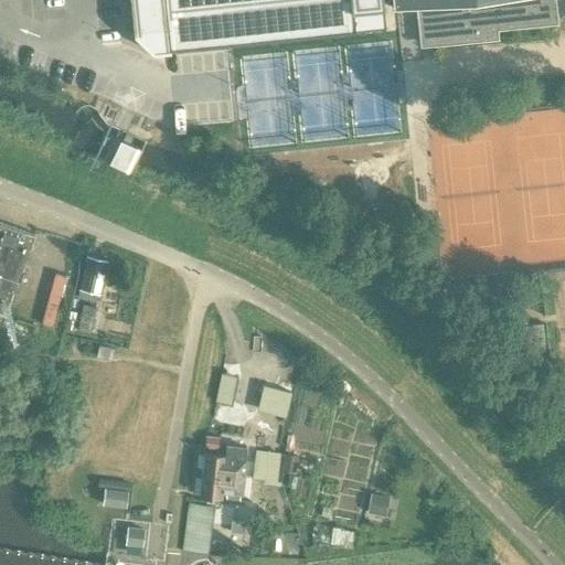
[(146,0),(149,33),(151,52),(170,51),(185,49),(192,48),(225,44),(384,28),(382,8),(381,0),(146,0)]
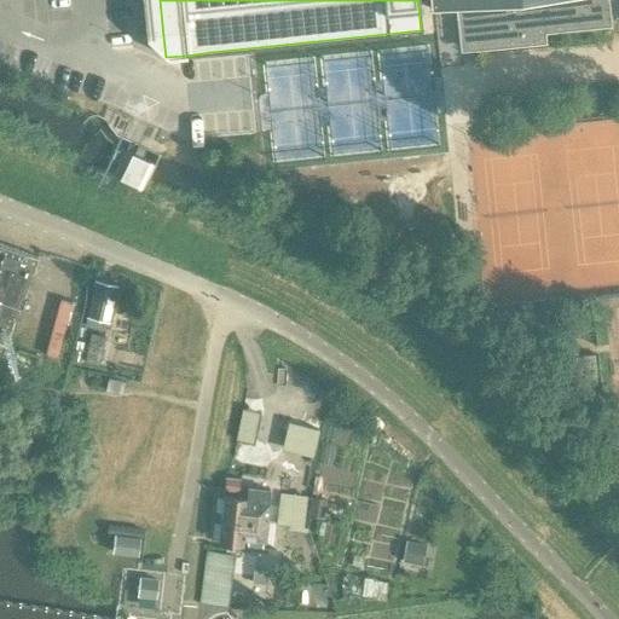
[(608,0),(428,0),(431,10),(455,7),(460,52),(544,44),(543,33),(611,27),(608,0)]
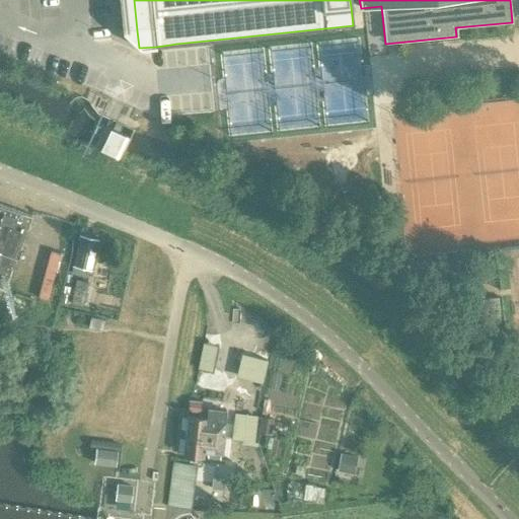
[(109,129),(99,150),(120,159),(130,138),(109,129)]
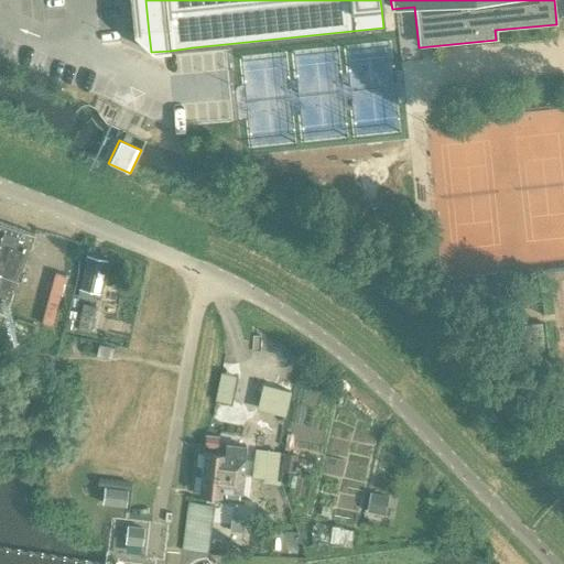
[(0,310),(6,313),(33,235),(0,223),(0,310)]
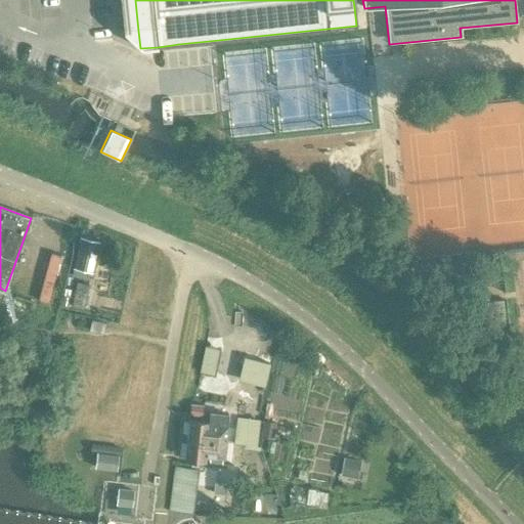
[(74,269),(72,276),(88,280),(90,272),(92,273),(98,243),(81,238),(74,269)]
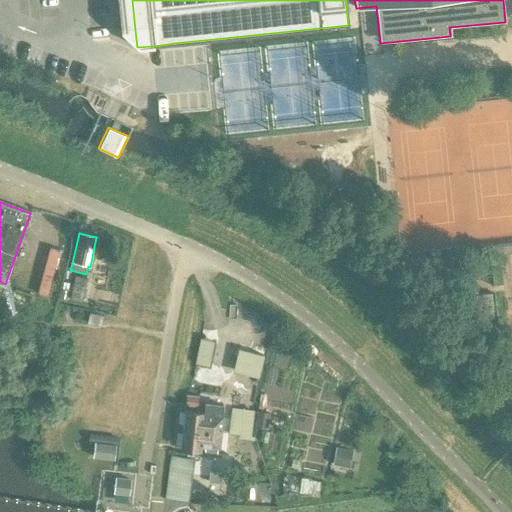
[(66,284),(64,294),(88,299),(90,289),(66,284)]
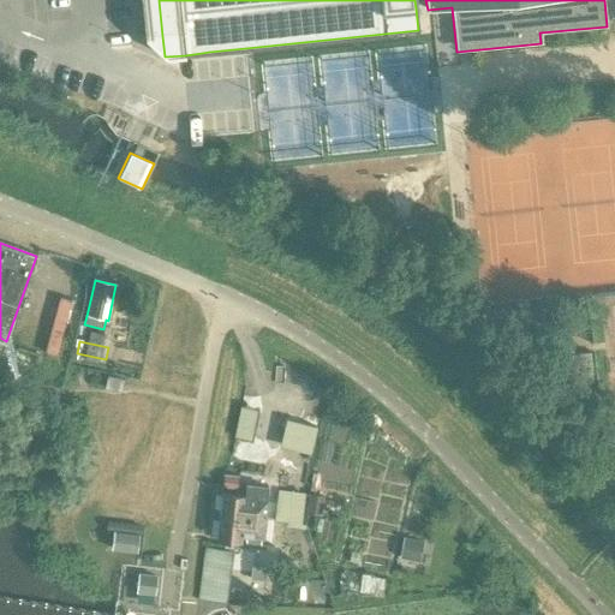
[(105,388),(121,392),(124,381),(107,376),(105,388)]
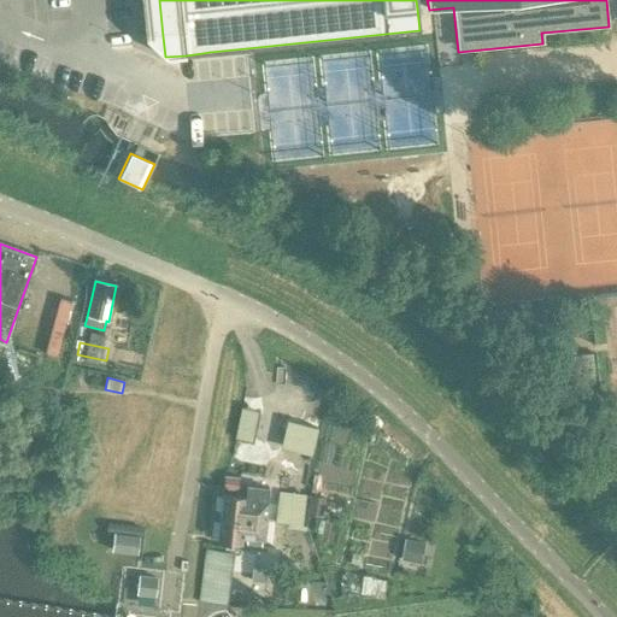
[(239,479),(224,477),(223,488),(238,491),(239,479)]
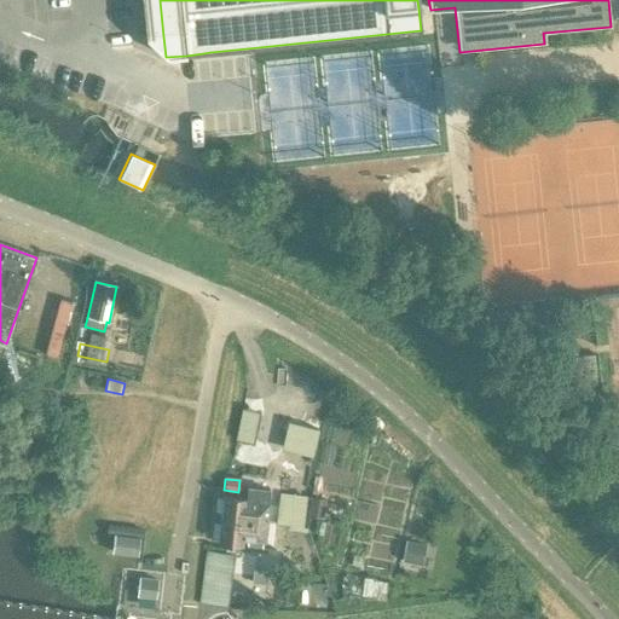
[(218,541),(241,543),(241,538),(264,541),(270,491),(247,489),(246,499),(223,497),(218,541)]
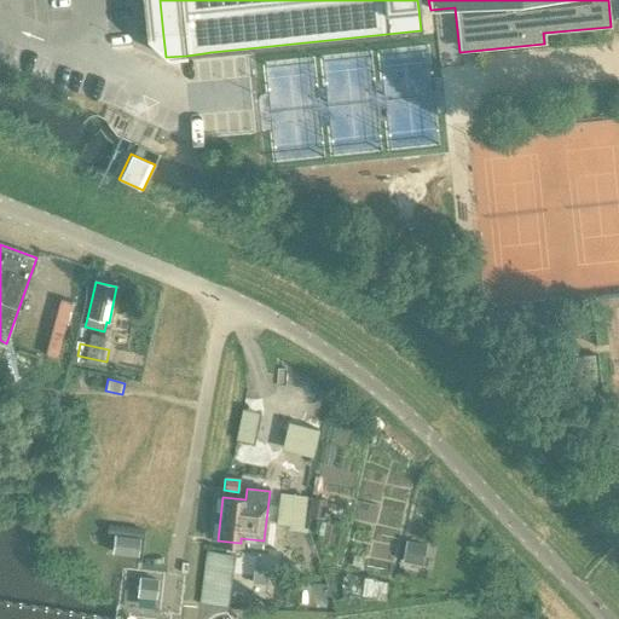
[(289,531),(308,534),(308,530),(305,528),(308,498),(281,493),(276,525),(289,527),(289,531)]
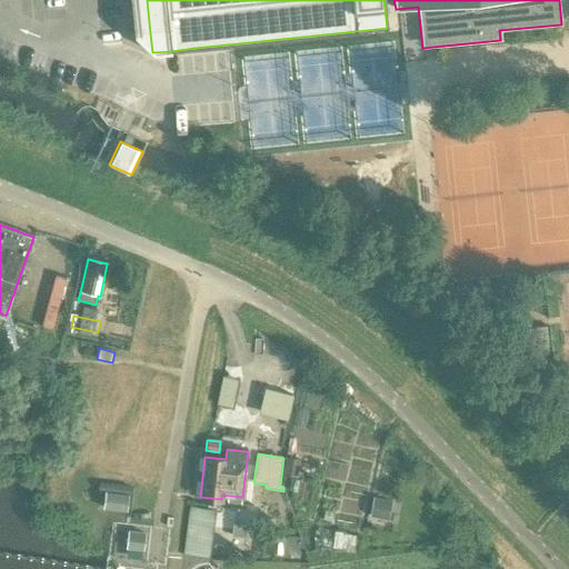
[(132,486),(100,481),(99,489),(131,493),(132,486)]
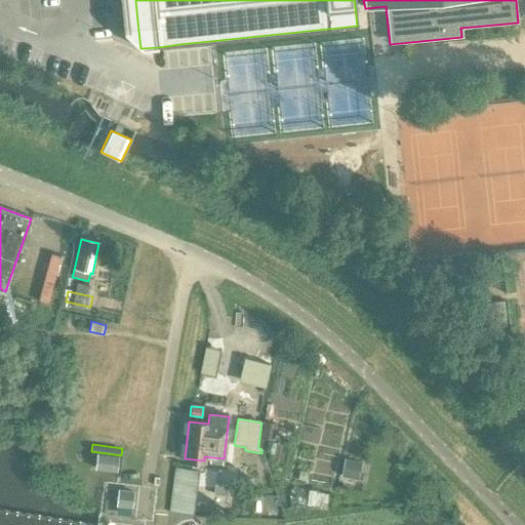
[(95,469),(116,471),(118,456),(97,454),(95,469)]
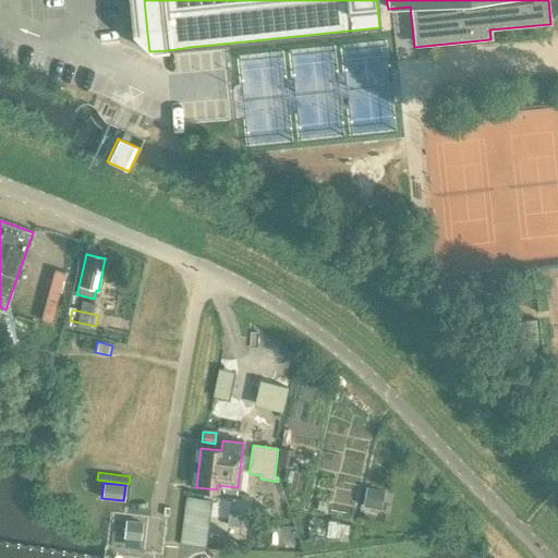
[(385,489),(365,485),(362,506),(381,510),(385,489)]
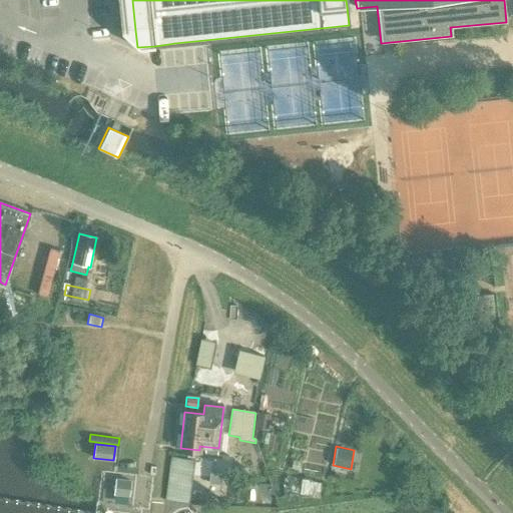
[(130,481),(116,480),(114,494),(128,495),(130,481)]
